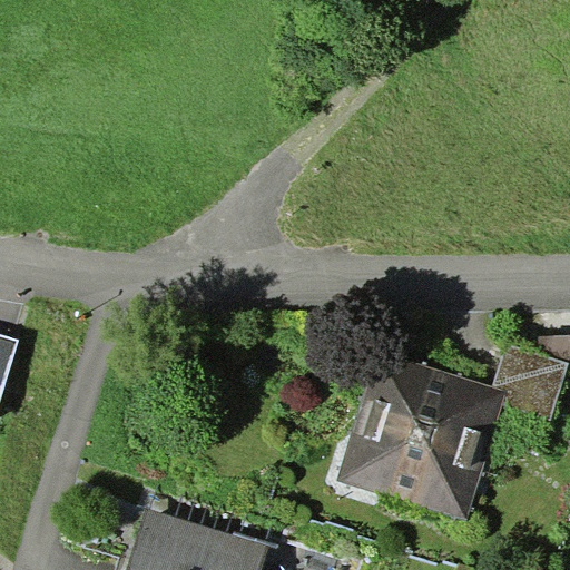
[(0,399),(19,341),(0,334),(0,399)]
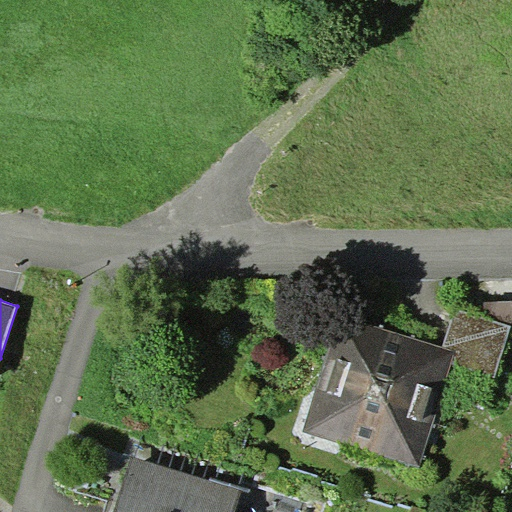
[(511,301),(457,302),(455,308),(511,326),(511,325),(511,301)]
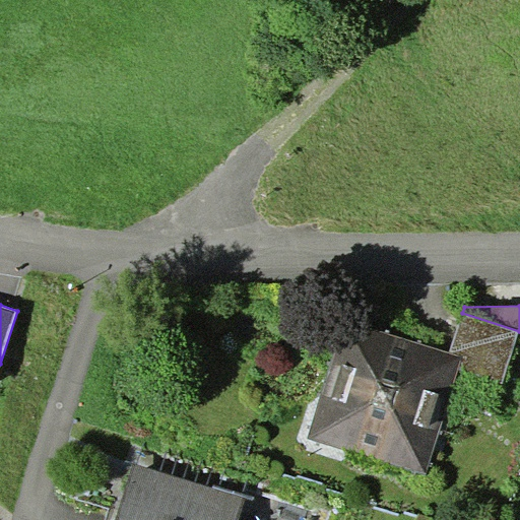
[(519,331),(462,313),(450,352),(462,356),(458,371),(503,385),(519,331)]
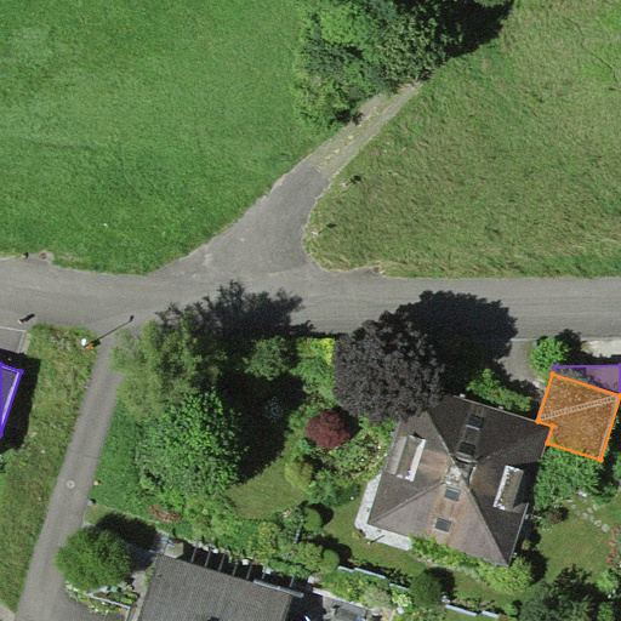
[(411,383),(369,523),(510,567),(547,443),(552,426),(537,421),(411,383)]
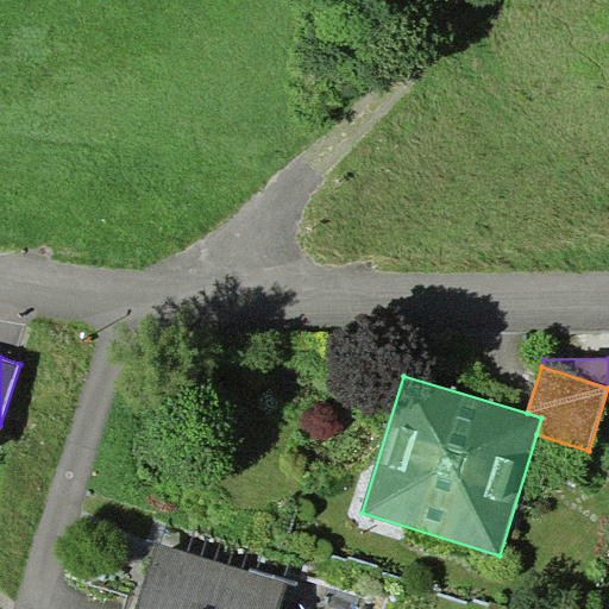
[(157,541),(136,608),(280,608),(289,579),(251,567),(250,571),(157,541)]
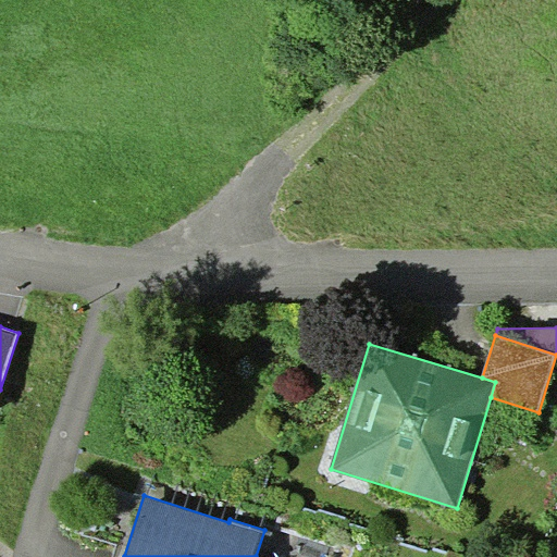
All buildings are outlined.
